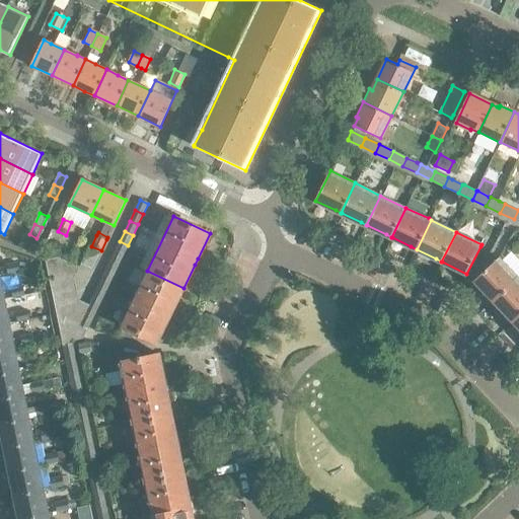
[(58,240),(47,242),(49,257),(60,256),(58,240)]
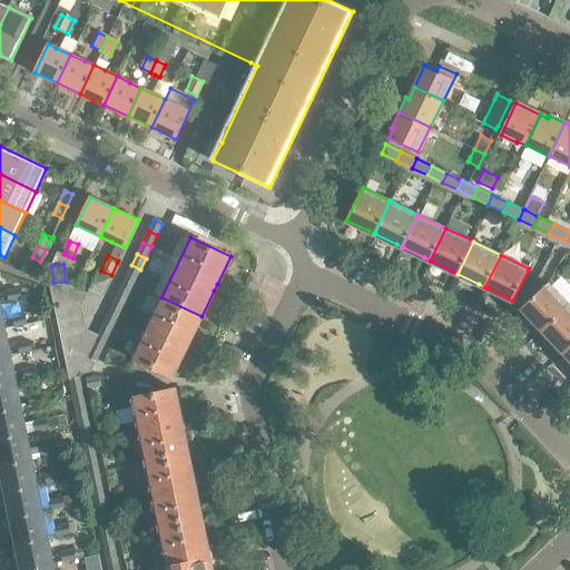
[(131,265),(126,276),(135,281),(140,269),(131,265)]
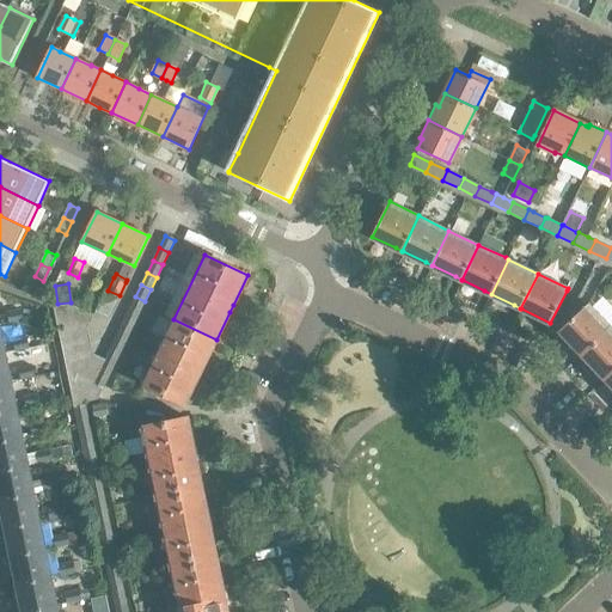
[(105,289),(95,310),(109,317),(120,295),(108,291),(105,289)]
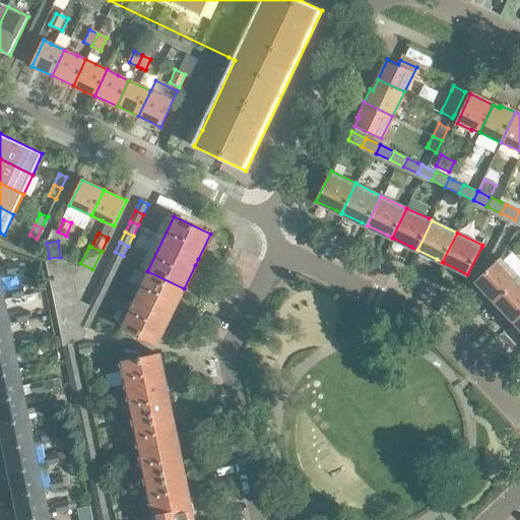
[(115,252),(110,263),(118,266),(123,256),(115,252)]
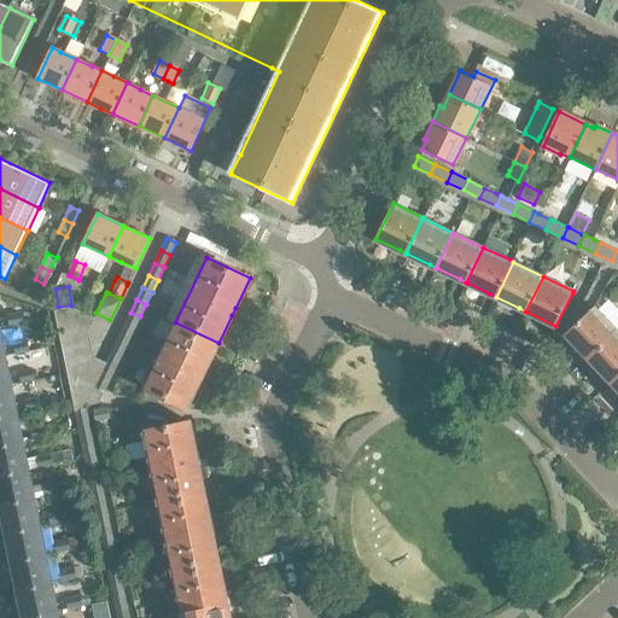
[(617,330),(595,305),(566,333),(582,351),(590,359),(617,332),(617,330)]
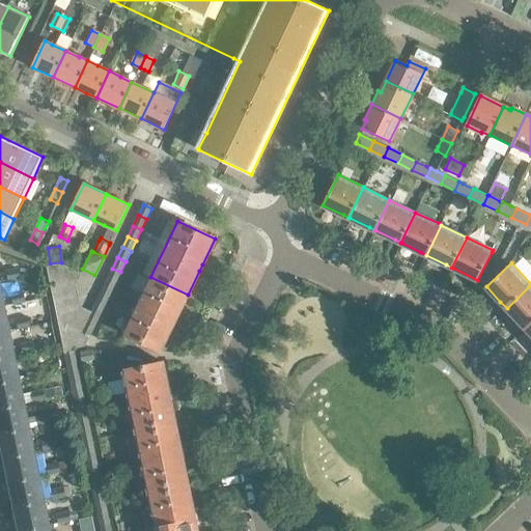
[(56,264),(47,267),(52,290),(76,286),(81,274),(59,263),(56,264)]
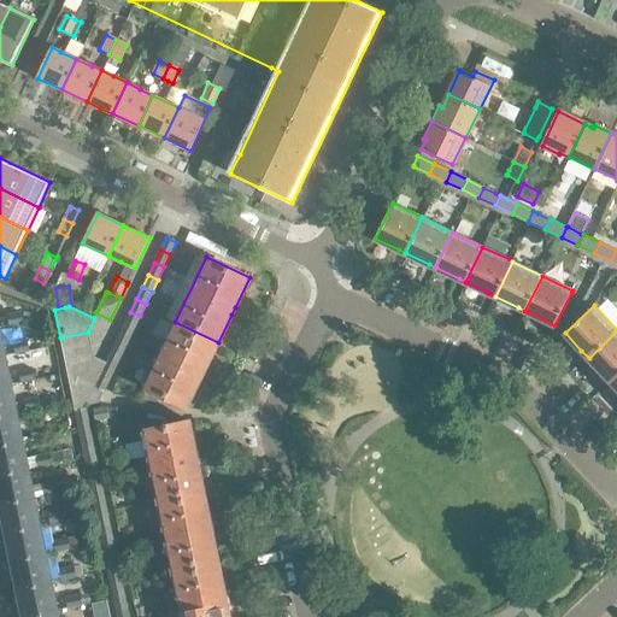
[(21,312),(7,315),(10,323),(10,327),(24,323),(22,312),(21,312)]
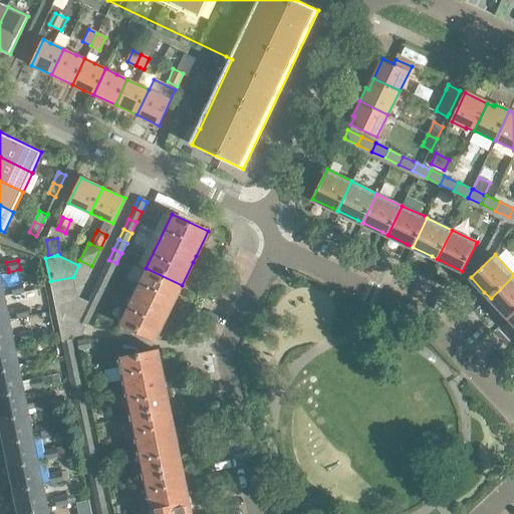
[(108,260),(103,270),(112,274),(116,263),(108,260)]
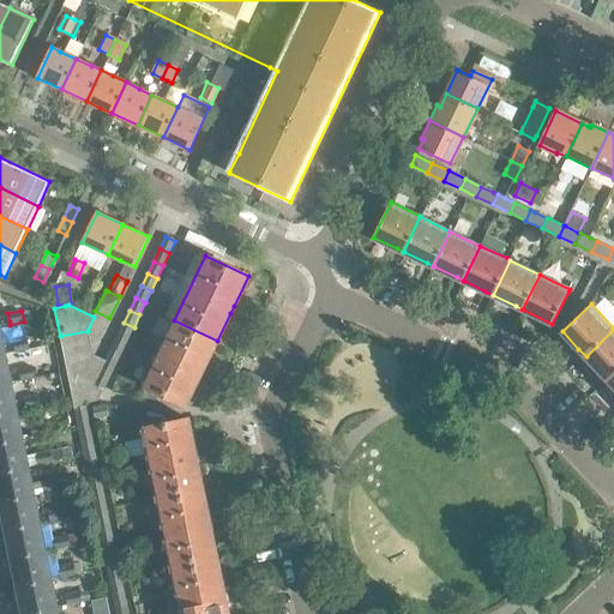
[(174,320),(142,385),(158,393),(185,407),(199,375),(204,368),(217,341),(174,320)]
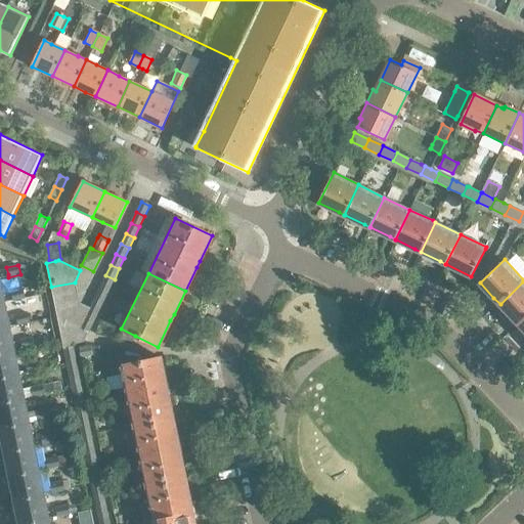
[(105,275),(100,286),(110,290),(115,279),(105,275)]
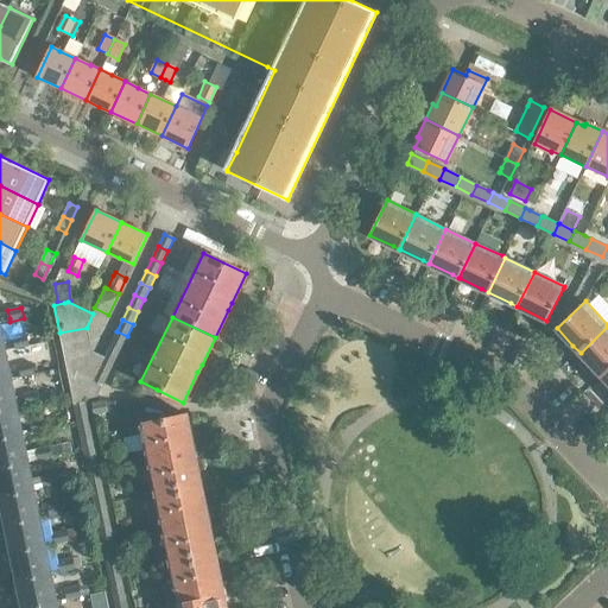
[(607,327),(581,353),(596,371),(603,377),(607,372),(607,327)]
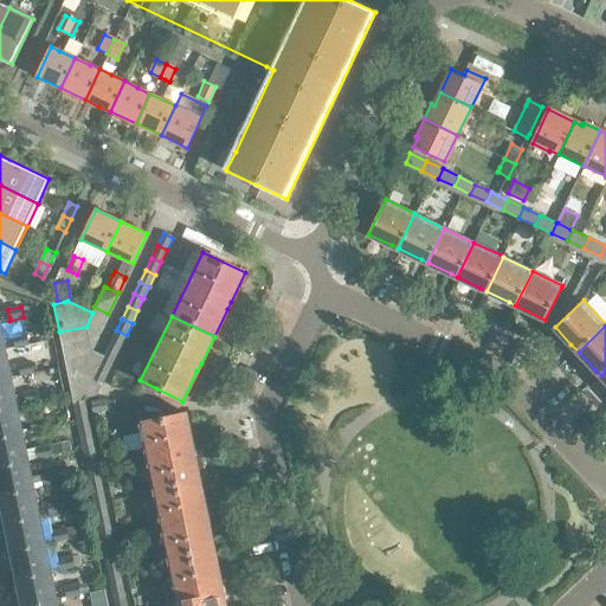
[(86,327),(59,331),(62,345),(89,340),(86,327)]
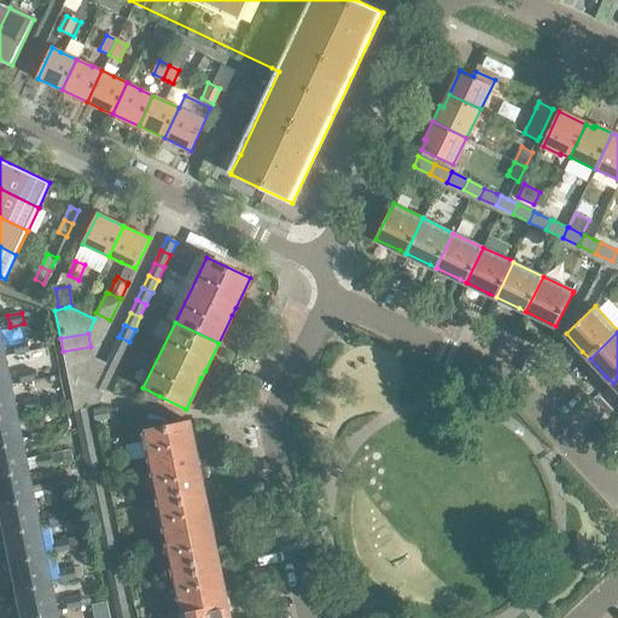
[(118,337),(112,349),(123,354),(129,342),(118,337)]
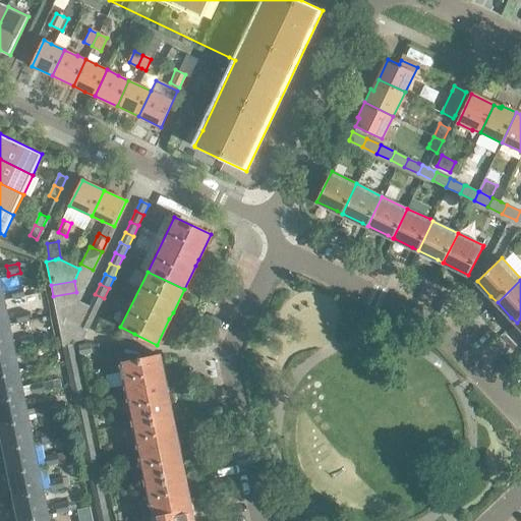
[(22,287),(11,290),(12,296),(13,299),(25,297),(23,287),(22,287)]
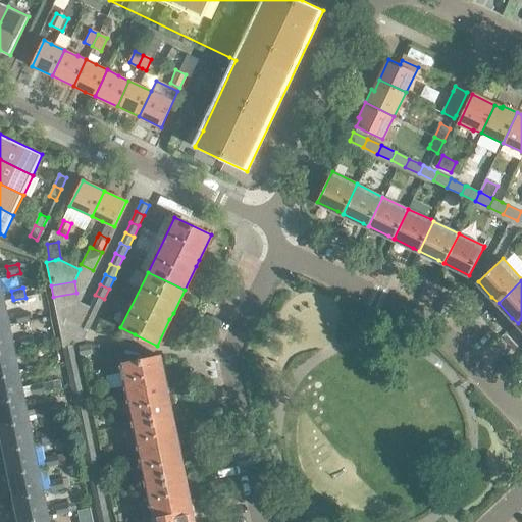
[(76,293),(53,297),(55,308),(79,303),(76,293)]
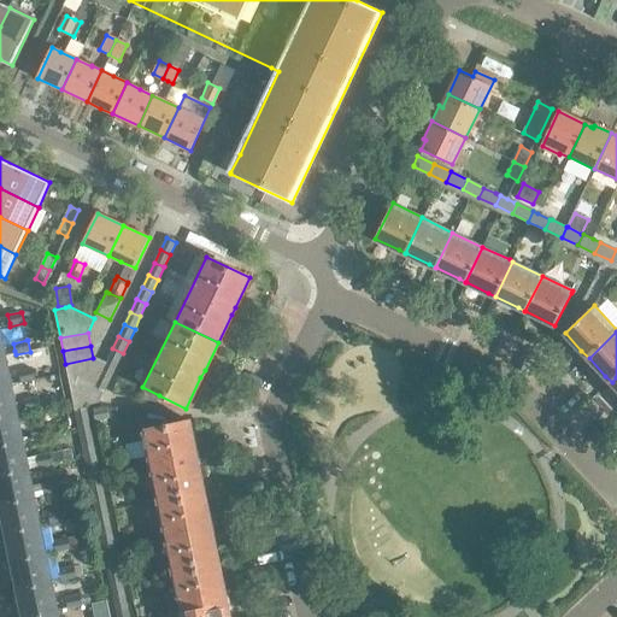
[(112,348),(107,362),(117,366),(123,353),(112,348)]
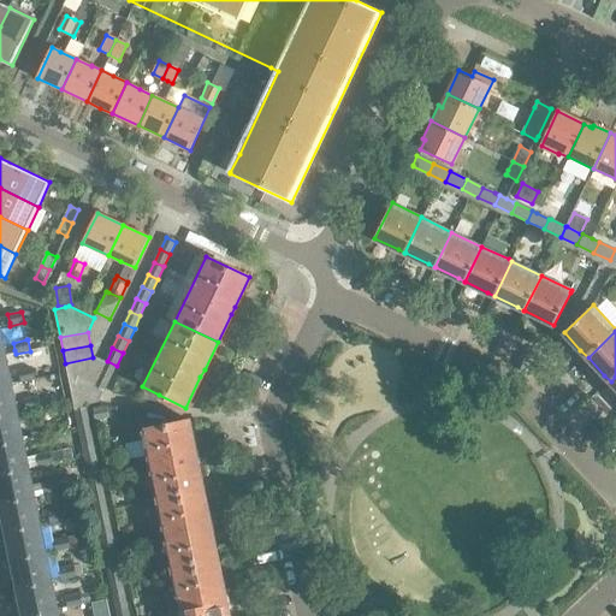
[(7,354),(0,355),(0,386),(13,384),(7,354)]
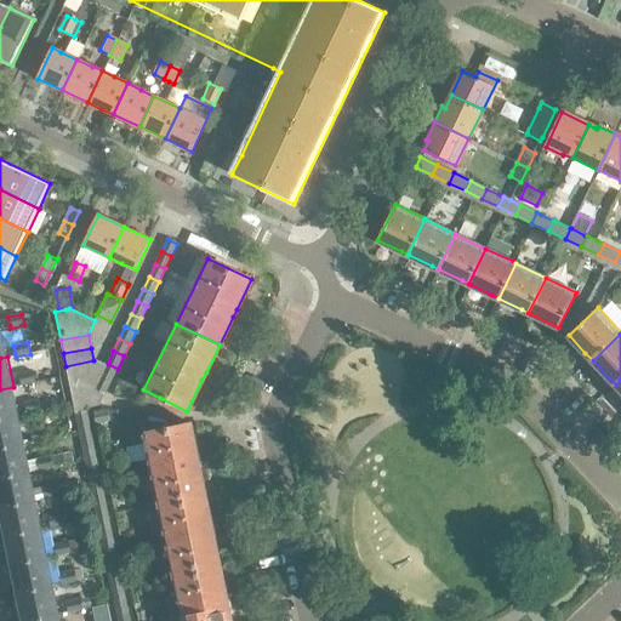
[(93,360),(66,366),(69,385),(81,383),(93,389),(95,389),(102,376),(106,366),(93,360)]
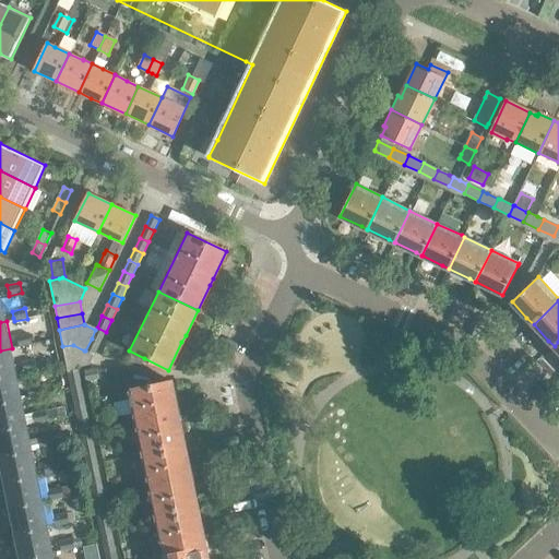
[(95,330),(92,339),(100,343),(106,332),(97,328),(95,330)]
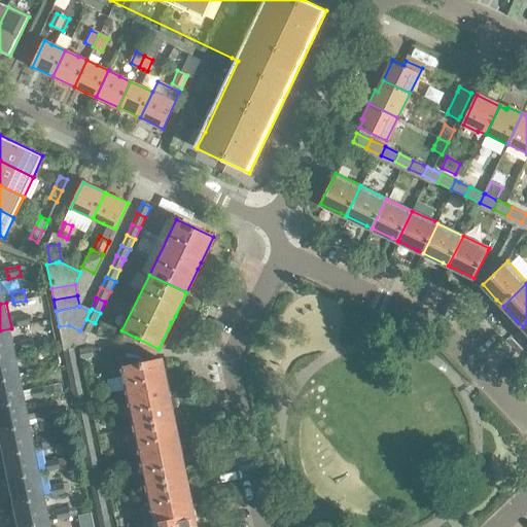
[(27,313),(15,315),(16,323),(18,325),(30,322),(28,313),(27,313)]
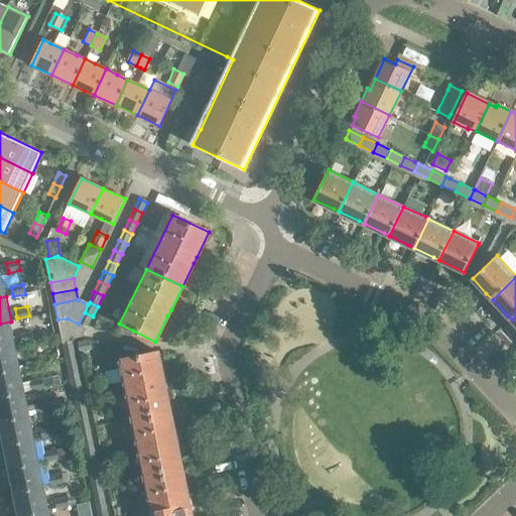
[(85,312),(79,324),(87,328),(93,316),(85,312)]
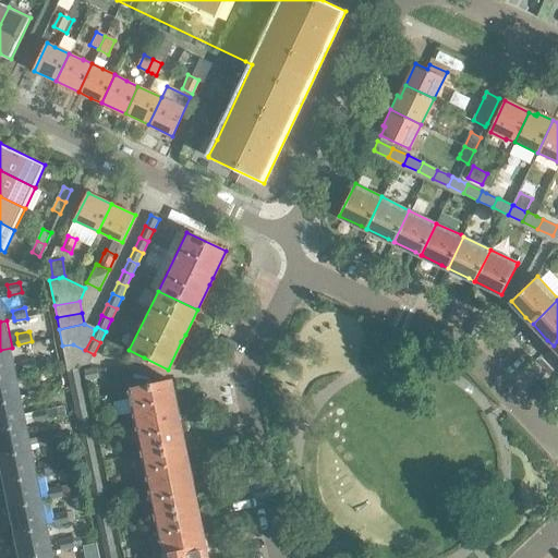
[(73,344),(62,346),(68,372),(77,370),(77,366),(89,364),(94,354),(85,350),(84,350),(73,344)]
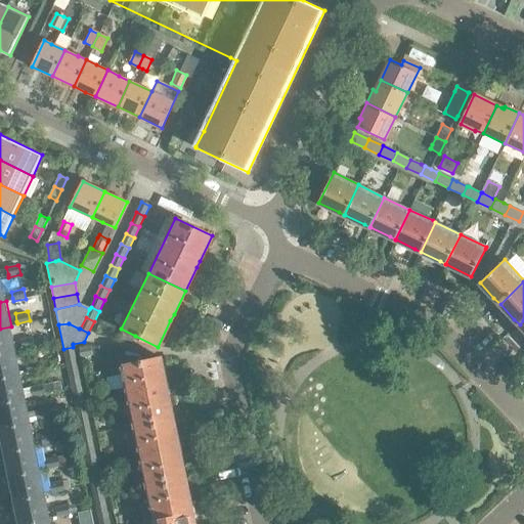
[(11,326),(0,329),(0,354),(16,351),(11,326)]
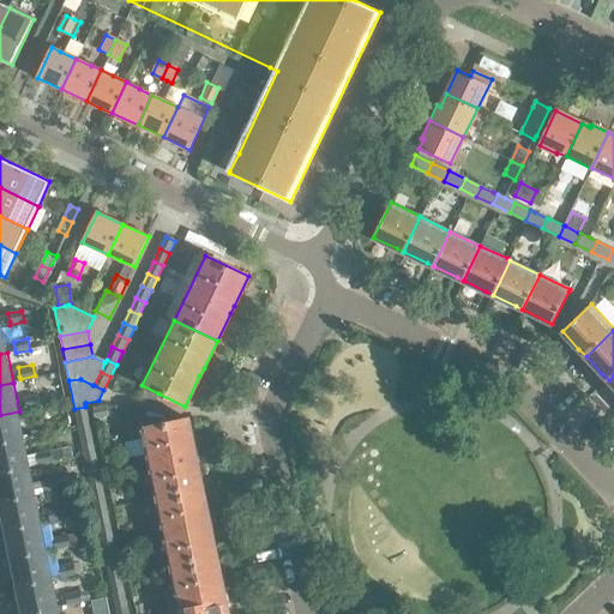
[(38,395),(25,397),(26,405),(28,409),(42,407),(40,395),(38,395)]
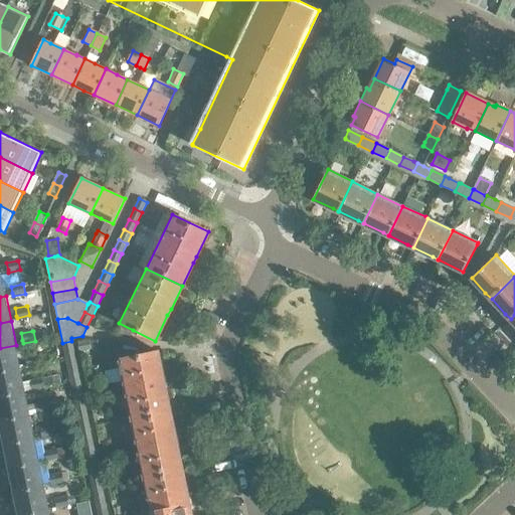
[(89,340),(77,342),(79,351),(80,351),(91,349),(89,340)]
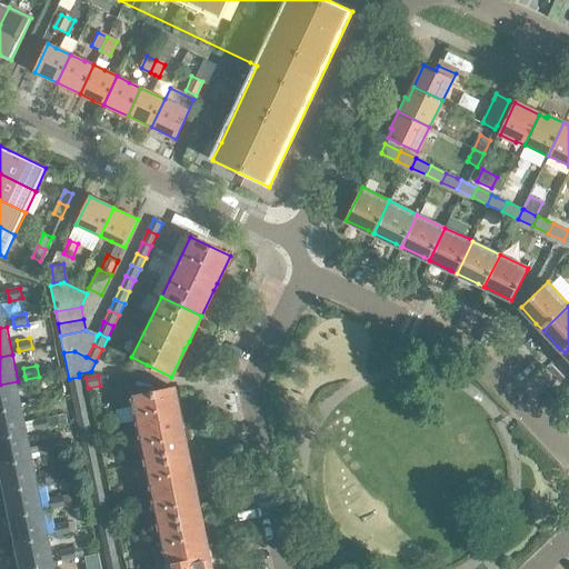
[(79,377),(69,379),(72,393),(82,391),(79,377)]
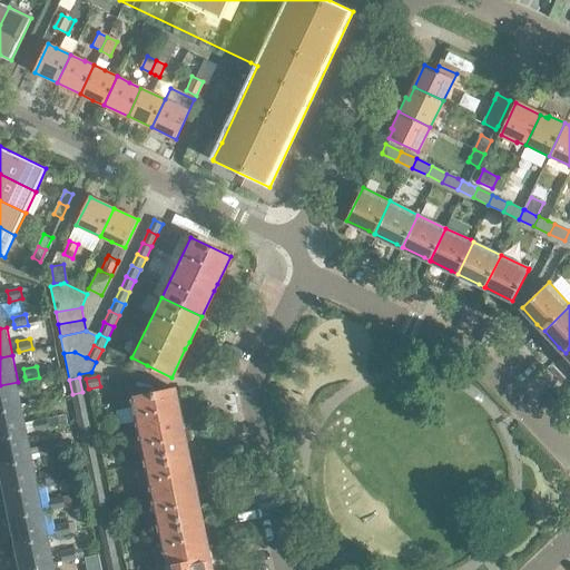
[(18,382),(0,385),(0,412),(23,409),(18,382)]
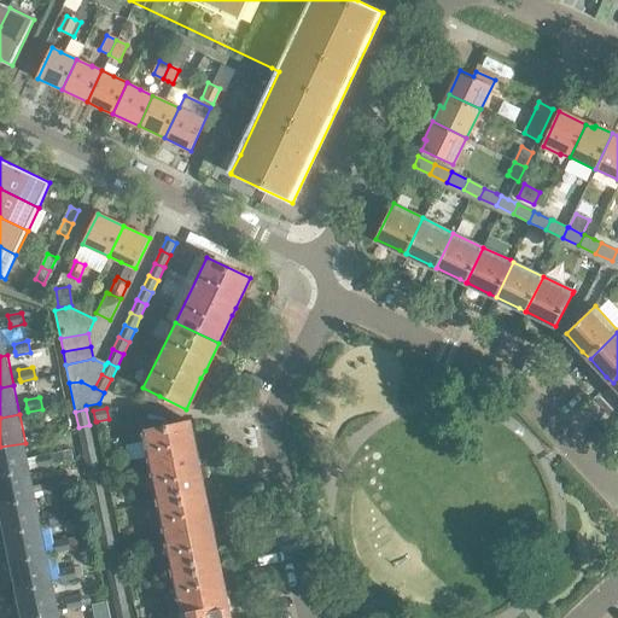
[(159,430),(143,432),(158,503),(204,494),(198,462),(197,455),(190,423),(159,430)]
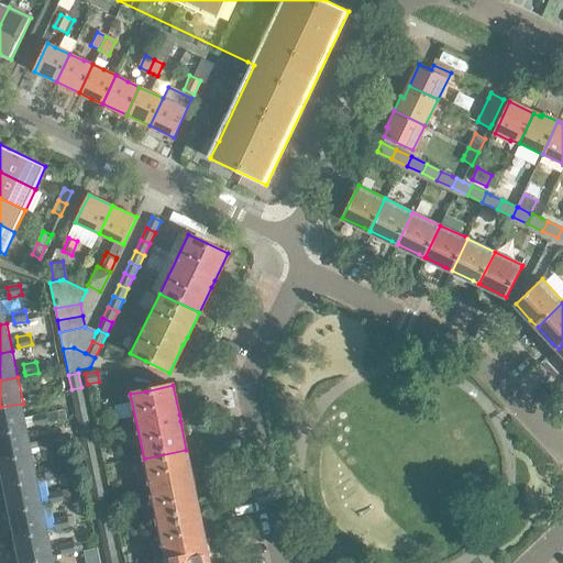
[(81,387),(72,389),(74,400),(84,398),(81,387)]
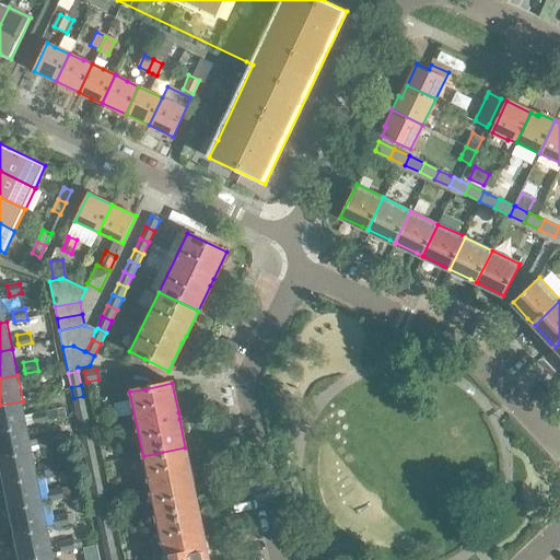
[(41,386),(27,388),(30,396),(30,399),(43,396),(42,386),(41,386)]
